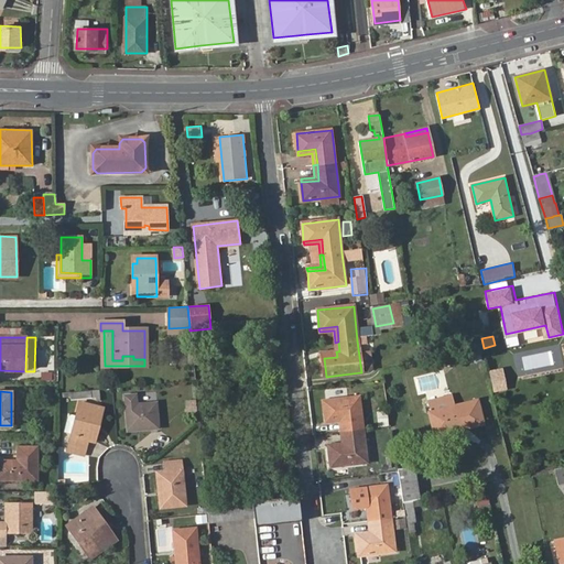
[(123,396),(126,432),(158,429),(155,403),(136,404),(134,394),(123,396)]
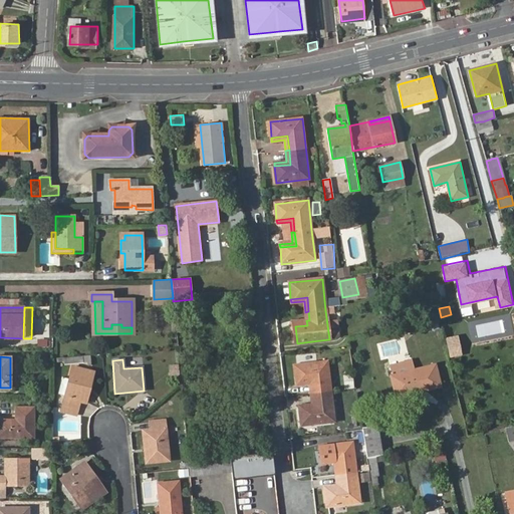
[(312,380),(313,394),(315,409),(299,410),(300,426),(334,423),(330,393),(327,362),(294,365),(295,382),(312,380)]
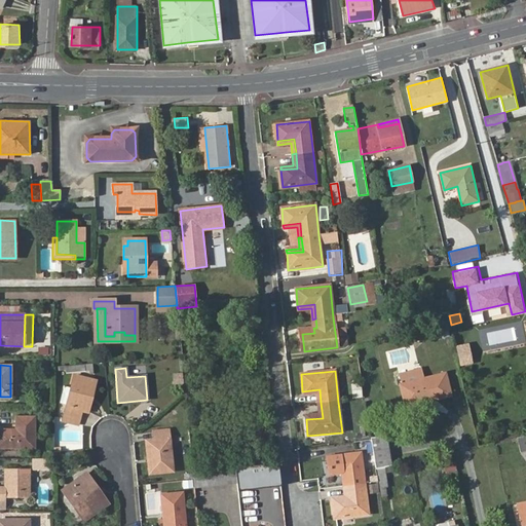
[(444,373),(399,385),(404,404),(422,399),(423,402),(450,396),(444,373)]
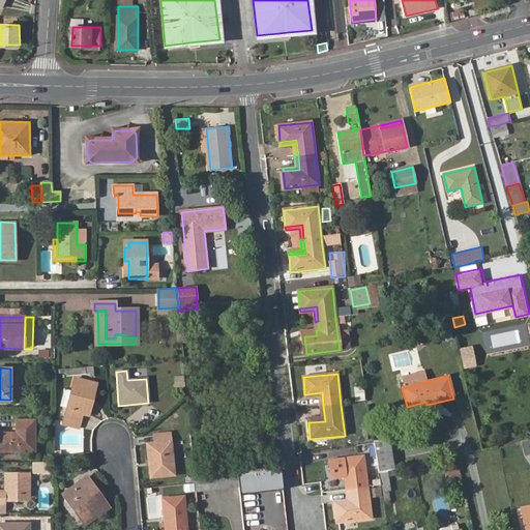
[(91,400),(93,401),(97,384),(76,379),(66,418),(81,422),(83,414),(87,415),(91,400)]
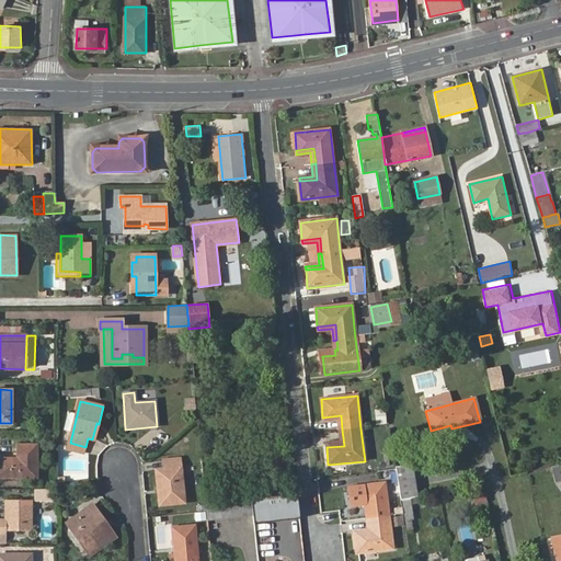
[(376,424),(387,423),(386,408),(375,409),(376,424)]
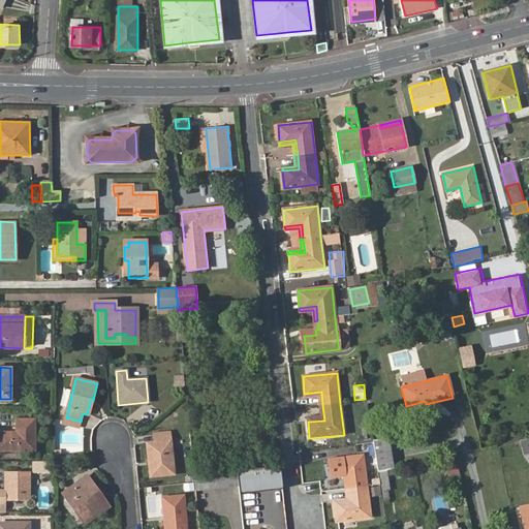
[(66,406),(70,390),(64,387),(60,405),(66,406)]
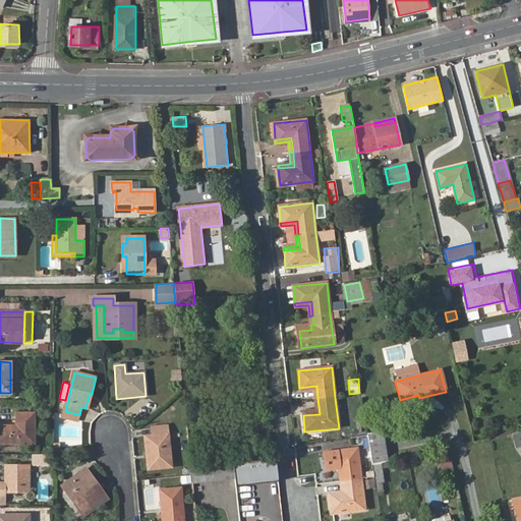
[(315,400),(317,399),(316,386),(299,388),(300,391),(313,390),(315,400)]
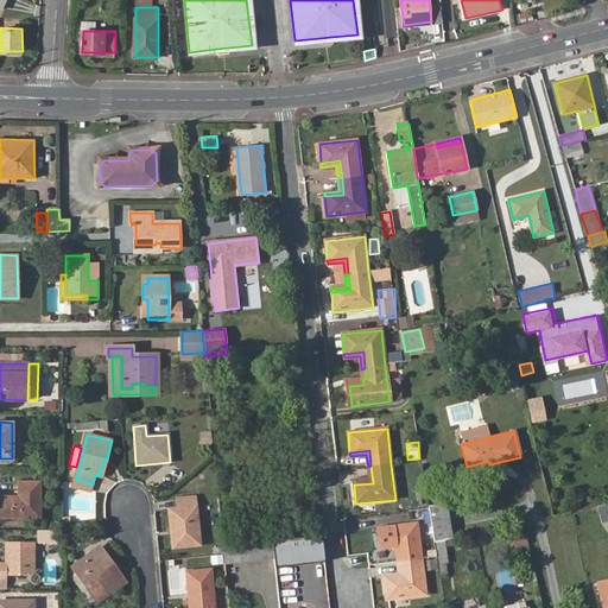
[(373,483),(371,466),(368,467),(369,480),(353,482),(354,485),(373,483)]
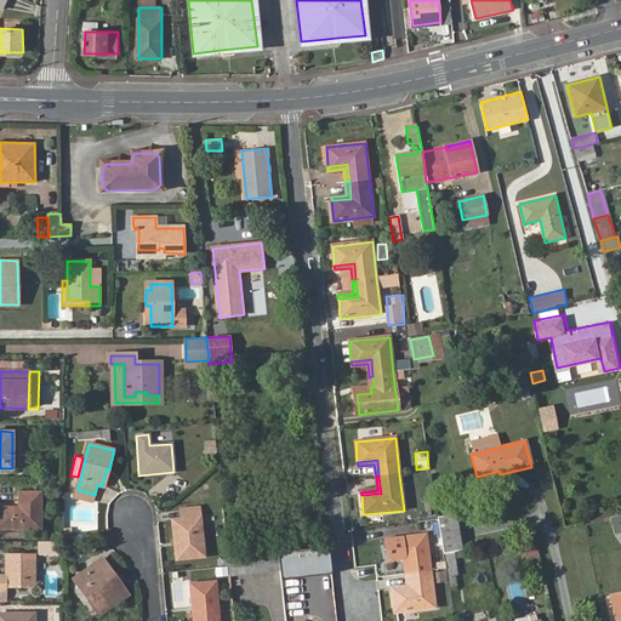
[(0,508),(0,529),(41,530),(41,493),(18,493),(17,510),(0,508)]
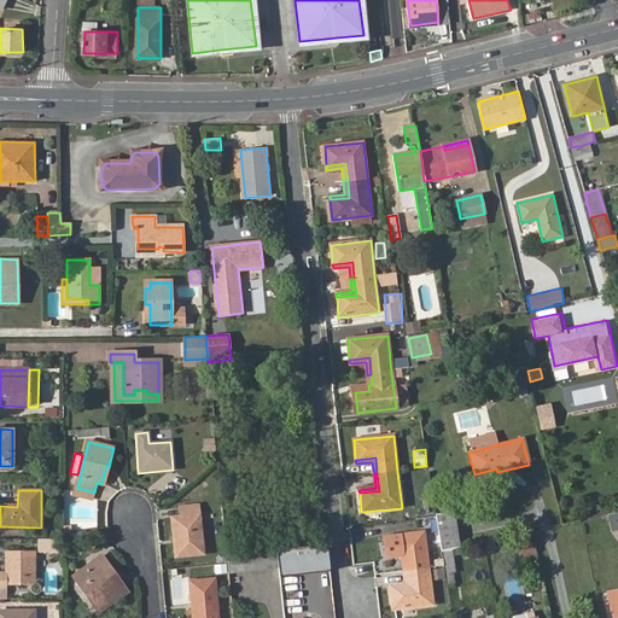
[(181,517),(175,517),(178,542),(173,543),(175,557),(203,554),(198,506),(180,507),(181,517)]
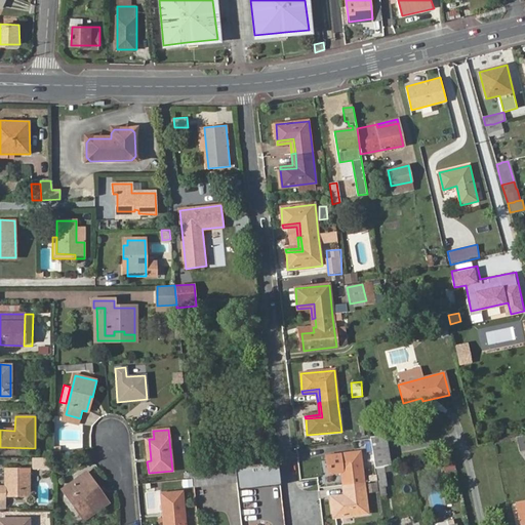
[(385,434),(369,437),(369,439),(374,468),(375,468),(386,466),(390,465),(385,434)]
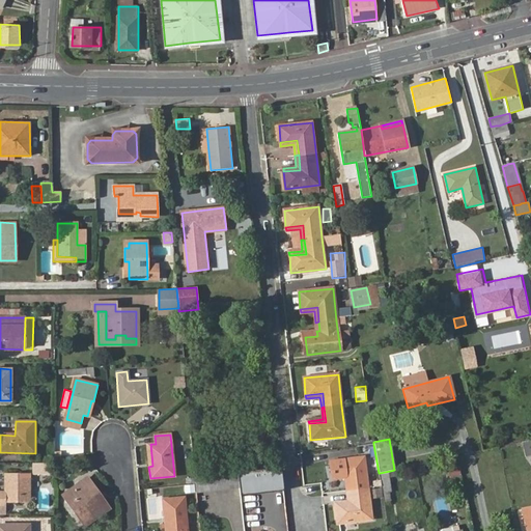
[(525,454),(530,452),(530,440),(522,442),(525,454)]
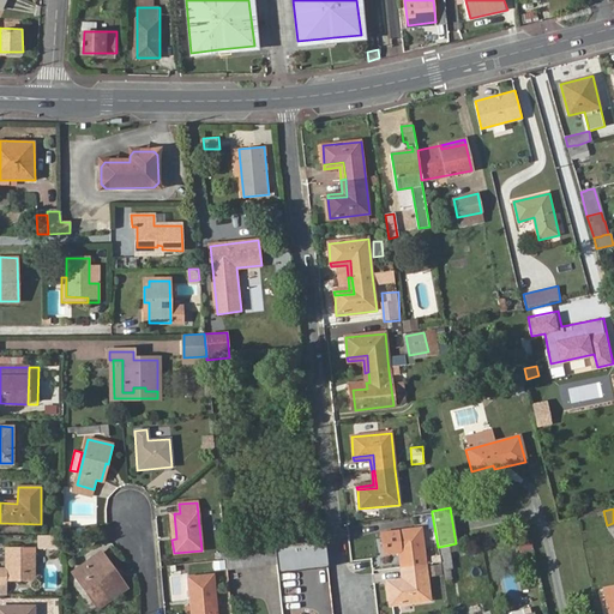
[(519,553),(533,549),(528,528),(515,530),(519,553)]
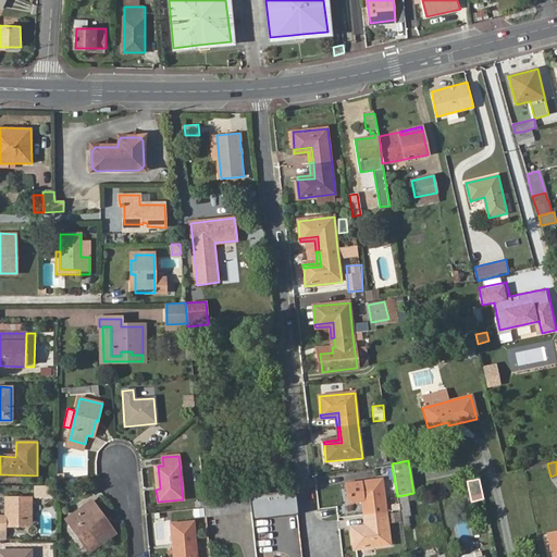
[(368,529),(350,531),(353,549),(388,545),(382,481),(347,485),(348,504),(362,502),(363,516),(367,516),(368,529)]
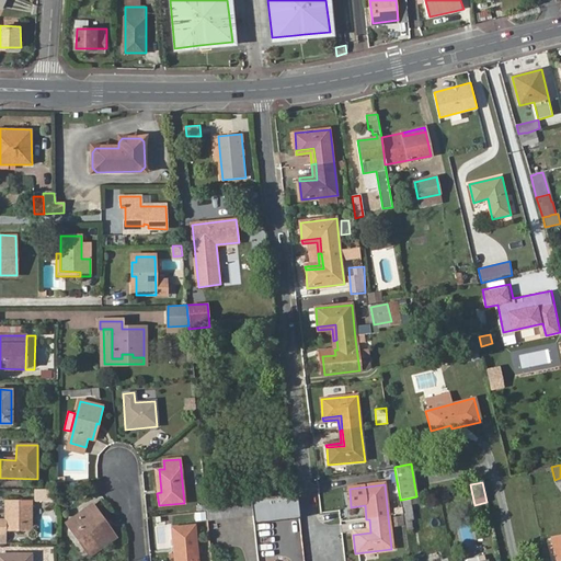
[(251,497),(252,514),(298,510),(296,493),(251,497)]
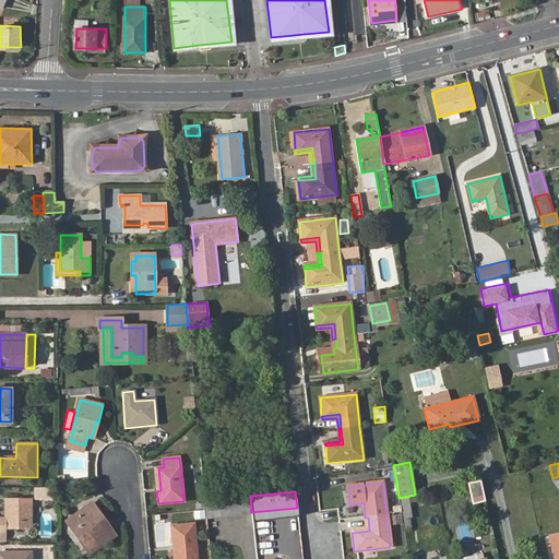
[(420,494),(415,495),(411,496),(412,502),(421,500),(420,494)]
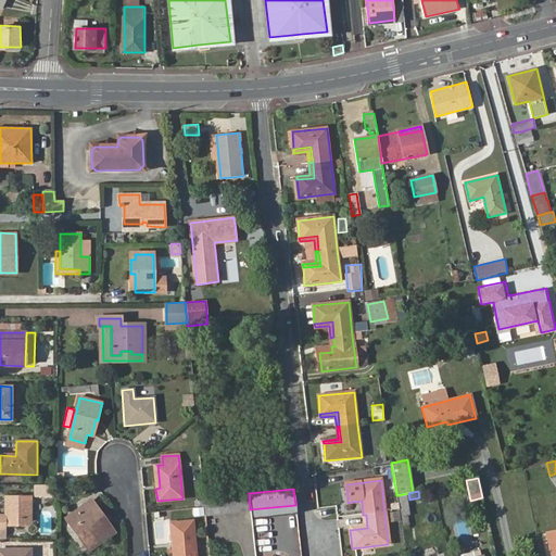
[(250,509),(249,493),(203,497),(204,508),(205,514),(250,509)]
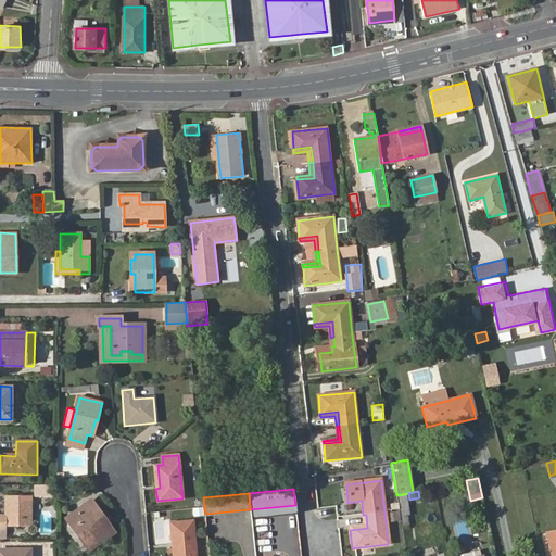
[(408,493),(397,495),(401,516),(412,515),(409,500),(408,493)]
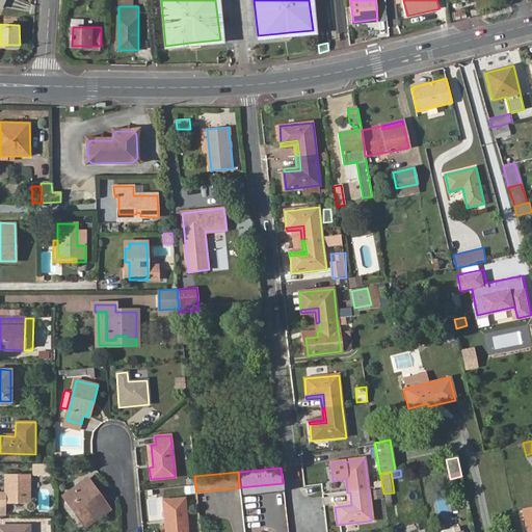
[(1,493),(1,506),(24,506),(24,486),(43,486),(43,475),(24,475),(24,476),(0,476),(1,493)]
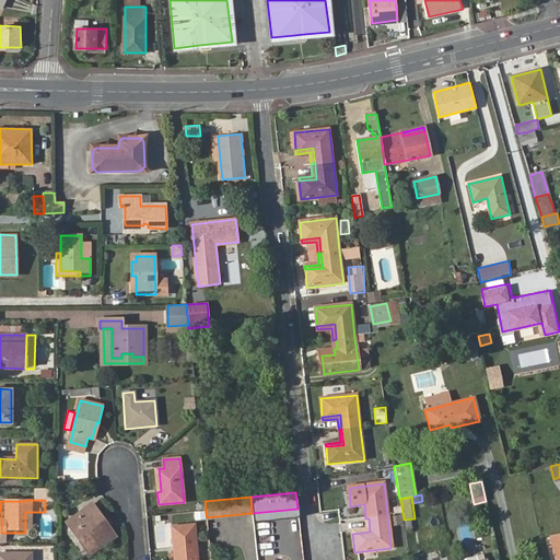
[(93,506),(89,509),(103,529),(107,527),(93,506)]
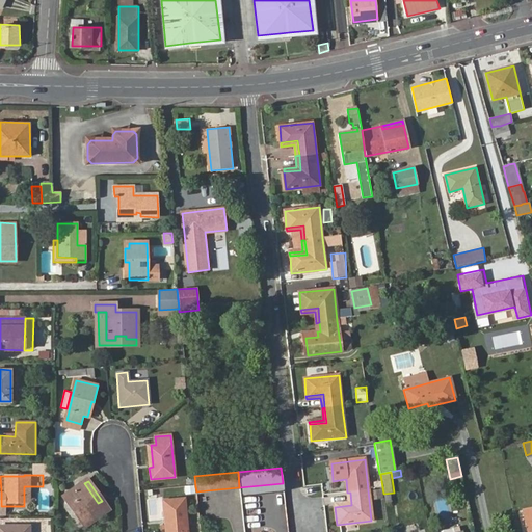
[(98,503),(84,483),(64,497),(83,525),(107,509),(102,501),(98,503)]
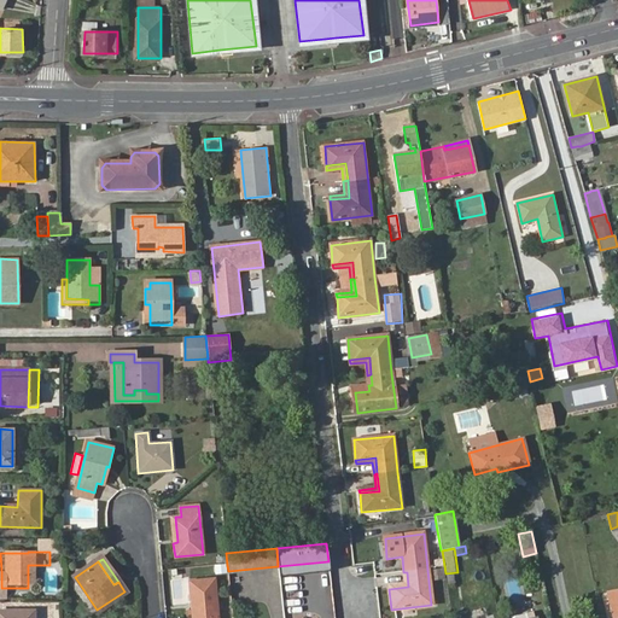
[(444,567),(432,570),(436,581),(447,578),(444,567)]
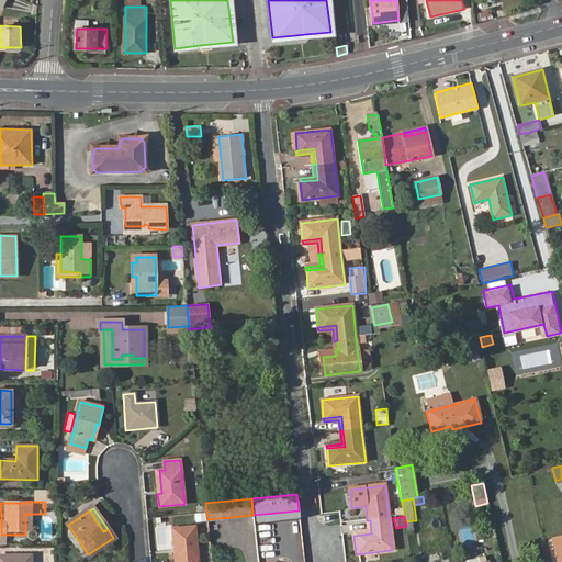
[(370,520),(367,520),(368,531),(353,534),(353,536),(371,534),(370,520)]
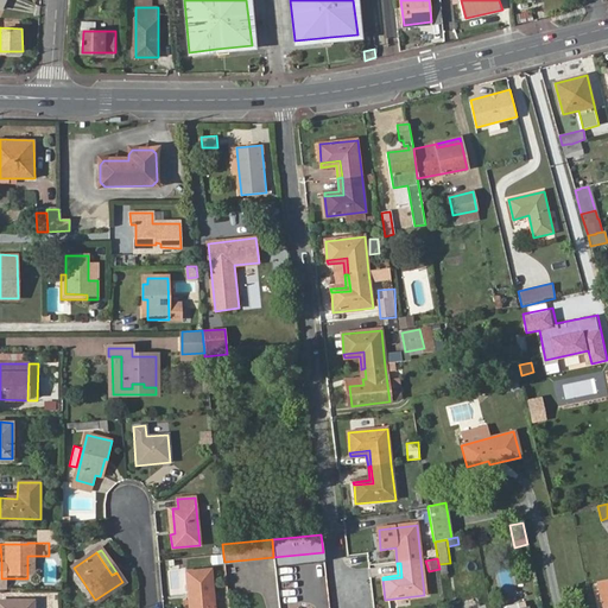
[(187,571),(189,607),(213,607),(210,570),(187,571)]
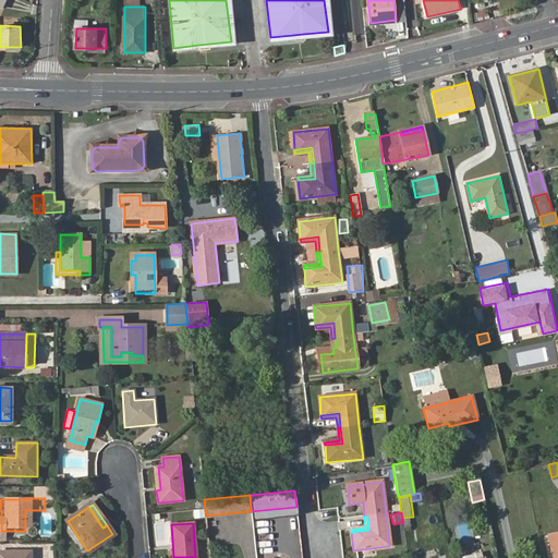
[(302,557),(301,533),(290,534),(291,557),(302,557)]
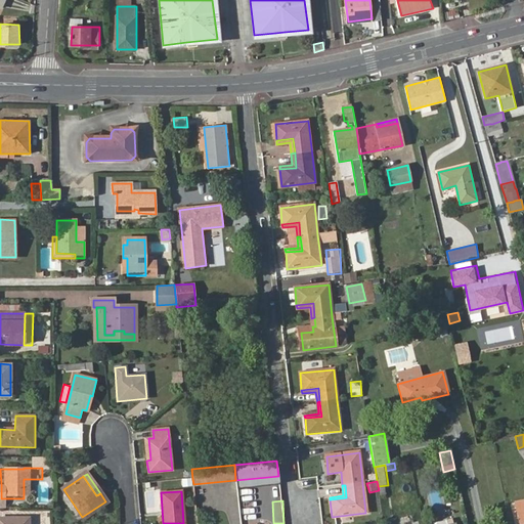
[(523,523),(523,500),(515,503),(519,523),(523,523)]
